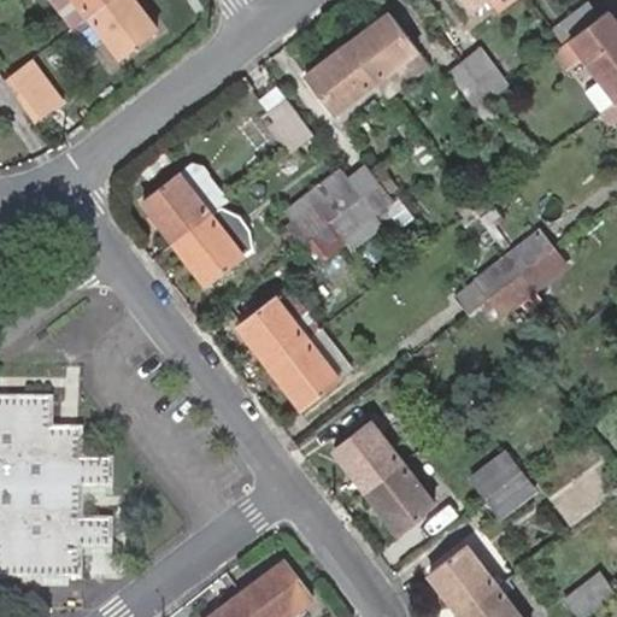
[(57,0),(75,25),(88,16),(76,0),(57,0)]
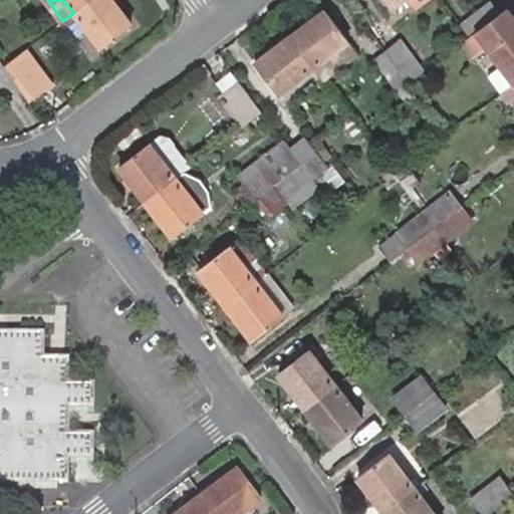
[(63,0),(73,13),(90,0),(63,0)]
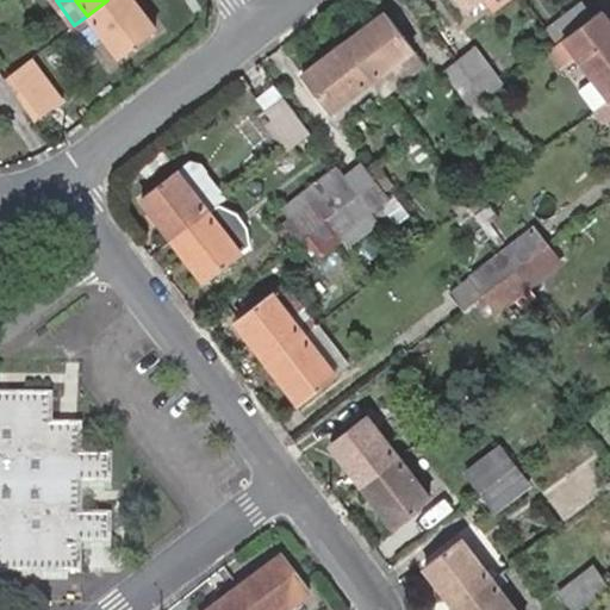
[(155,31),(132,0),(107,0),(87,16),(118,56),(155,31)]
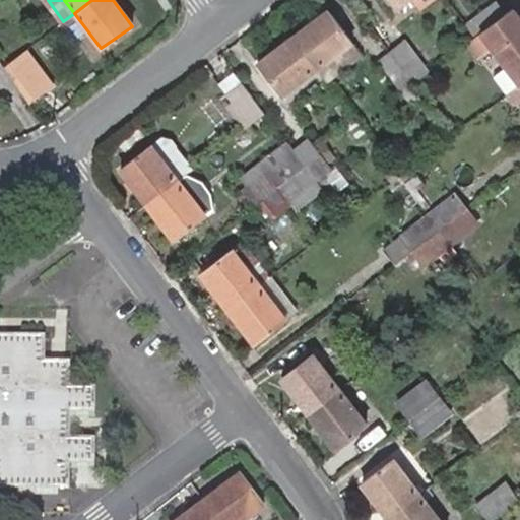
[(492,1),(464,22),(473,35),(501,13),(492,1)]
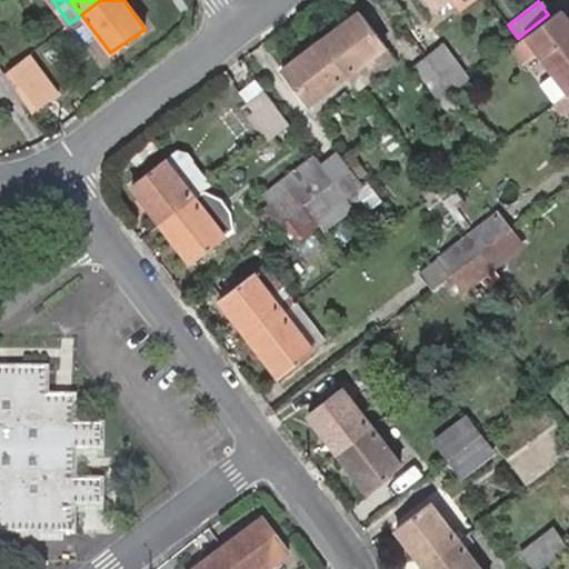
[(539,55),(568,95),(568,93),(568,22),(558,8),(548,15),(523,33),(539,55)]
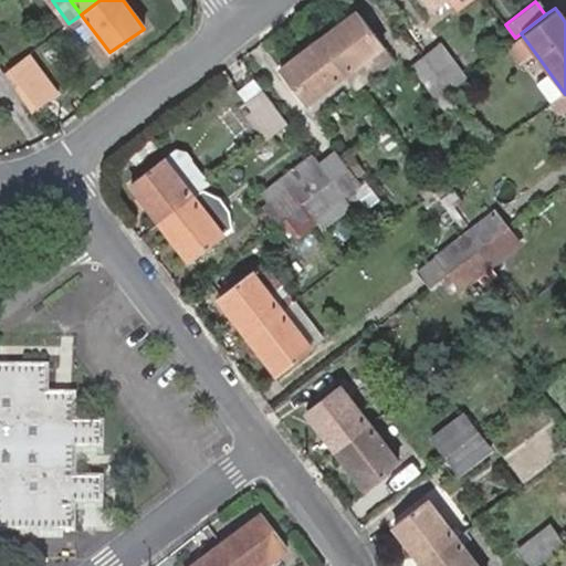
[(357,13),(318,42),(345,75),(385,45),(357,13)]
